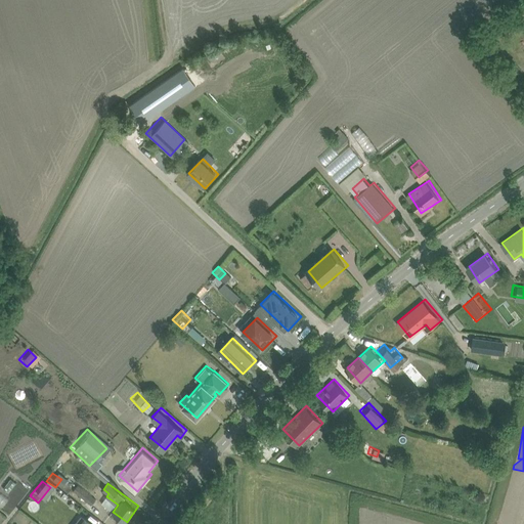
[(93,499),(78,486),(71,493),(86,507),(93,499)]
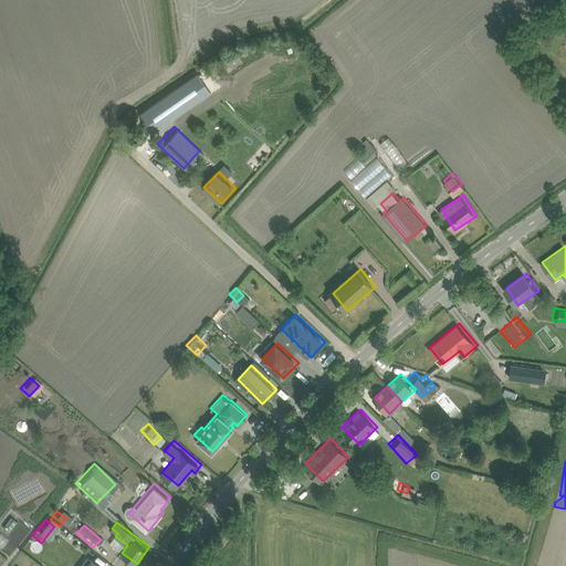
[(551,547),(558,542),(553,535),(545,541),(551,547)]
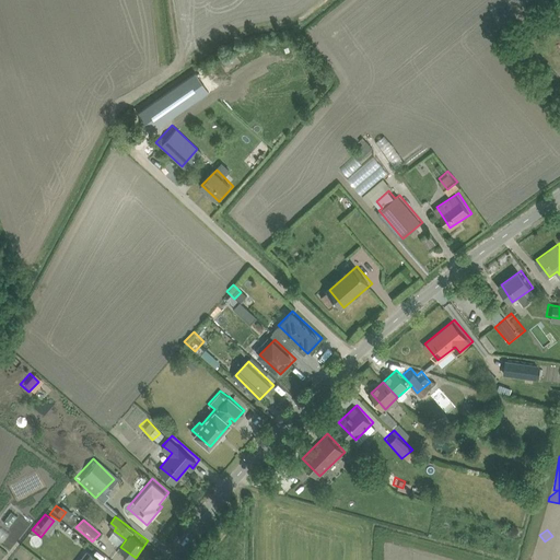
[(559,559),(559,552),(546,551),(546,546),(537,546),(536,559),(559,559)]
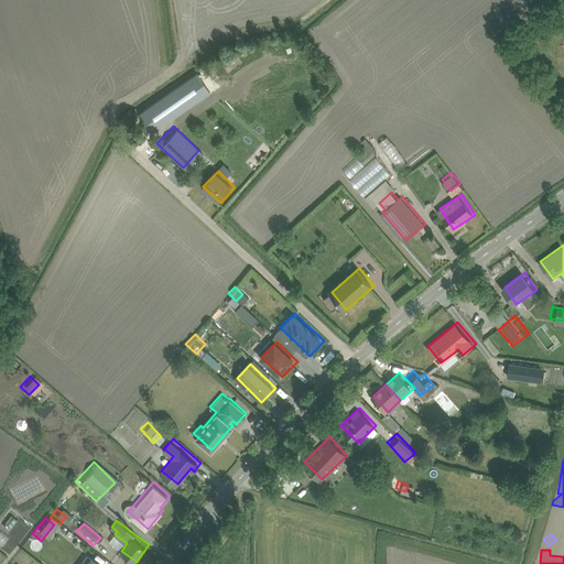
[(370,563),(382,563),(382,552),(370,551),(370,563)]
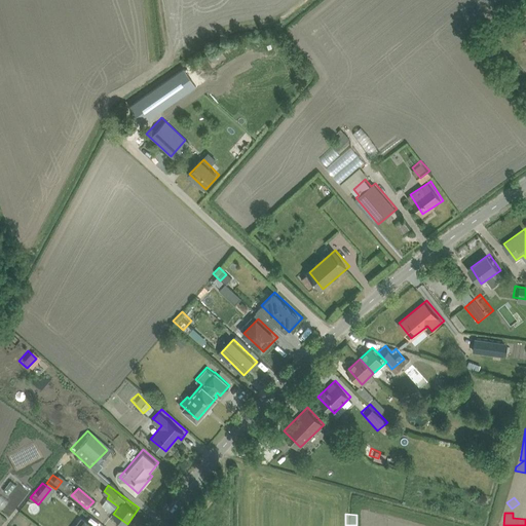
[(387,525),(360,517),(359,525),(387,525)]
